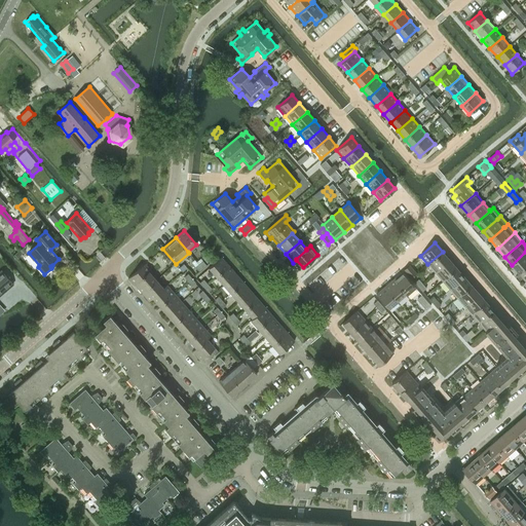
[(200,256),(207,263),(213,257),(207,251),(200,256)]
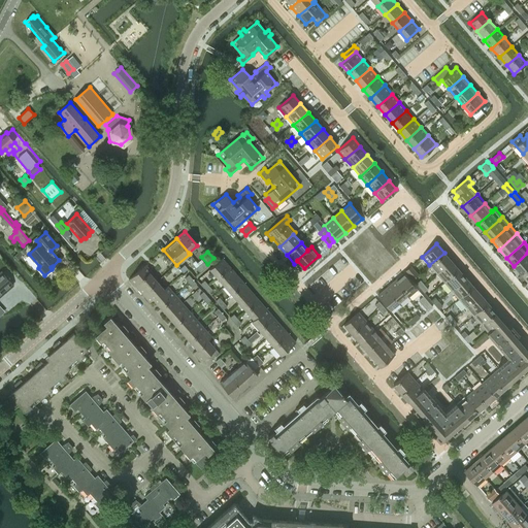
[(436,273),(452,261),(444,253),(429,265),(436,273)]
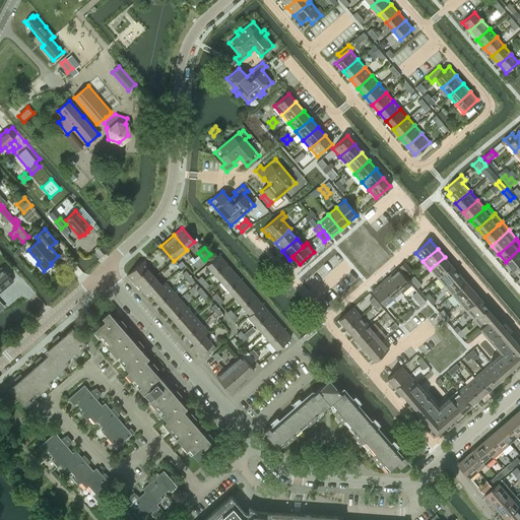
[(513,270),(519,263),(519,249),(506,262),(513,270)]
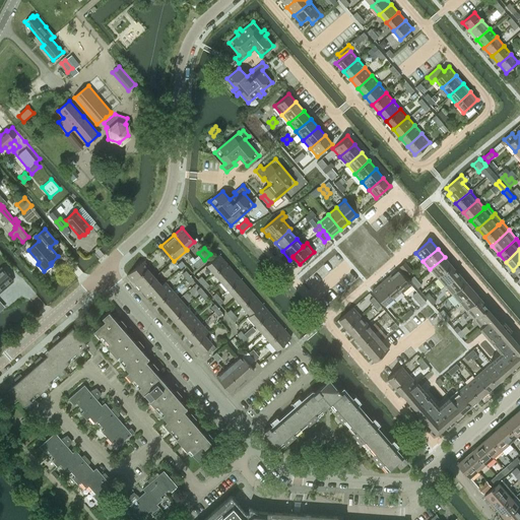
[(213,273),(225,262),(218,254),(206,264),(213,273)]
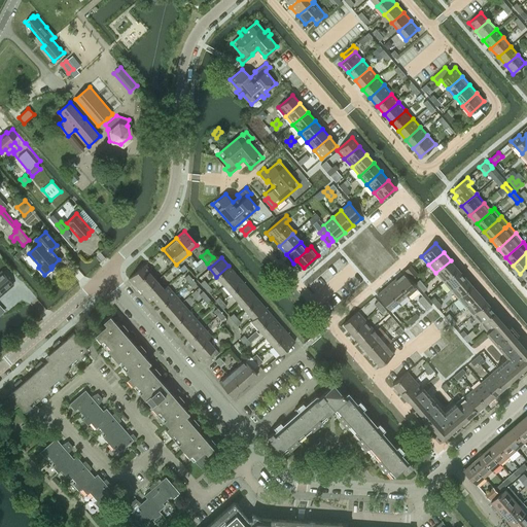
[(443,282),(458,269),(451,260),(435,273),(443,282)]
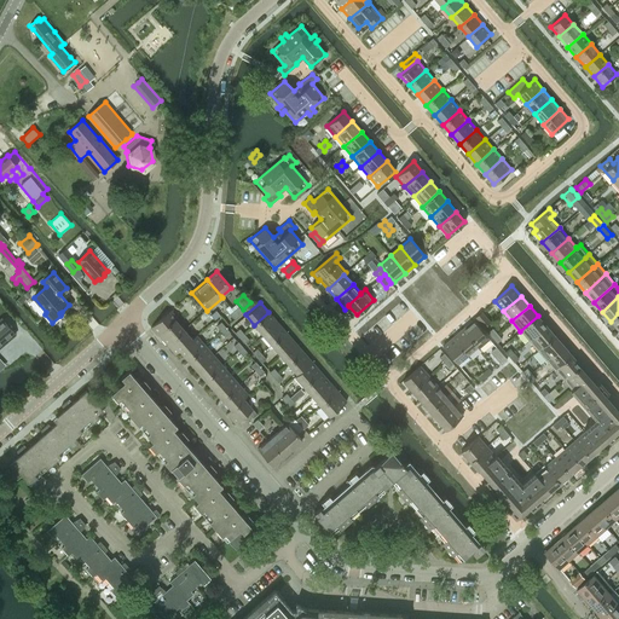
[(161,337),(180,322),(171,311),(151,328),(157,335),(158,334),(161,337)]
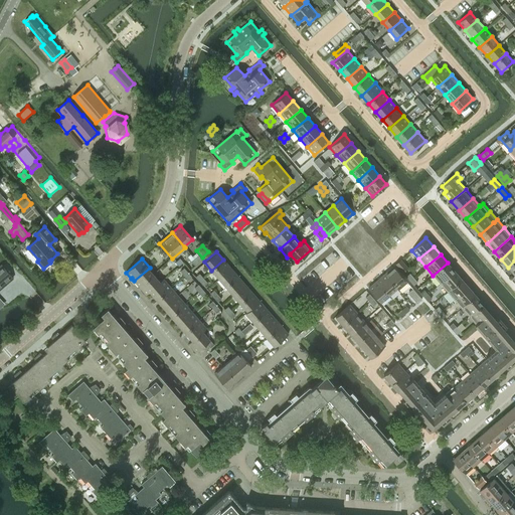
[(218,279),(230,268),(223,260),(211,271),(218,279)]
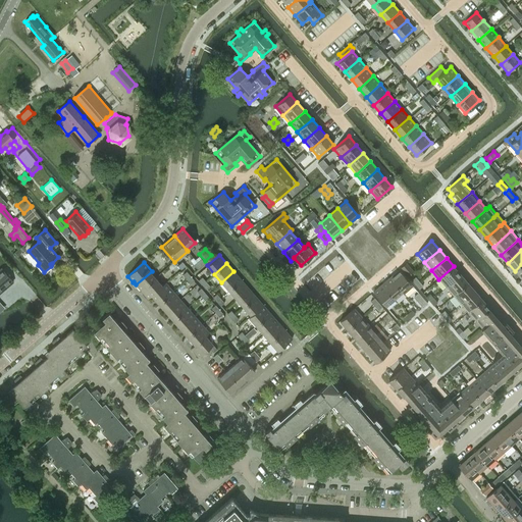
[(408,276),(412,273),(405,264),(401,268),(408,276)]
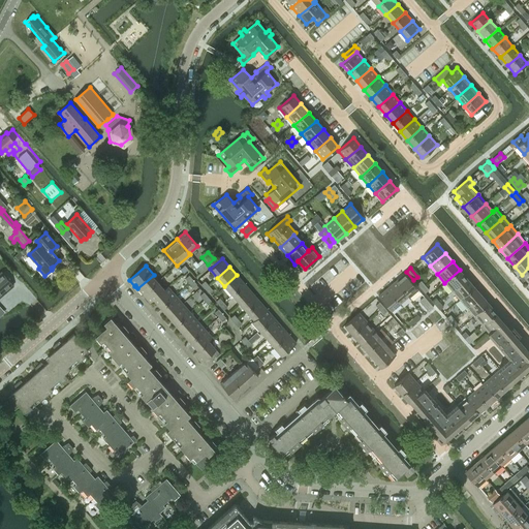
[(452,291),(467,278),(460,270),(444,283),(452,291)]
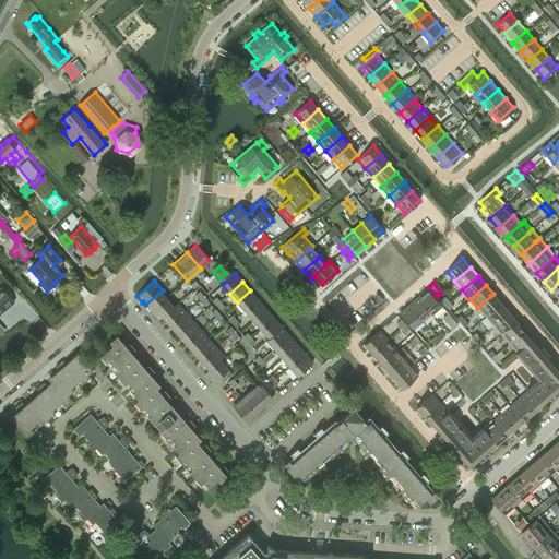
[(0,312),(14,301),(2,287),(0,288),(0,312)]
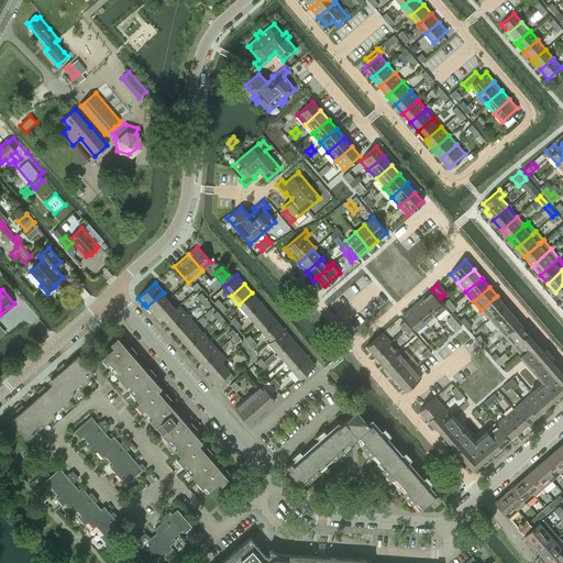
[(435,317),(444,308),(429,290),(420,299),(434,315),(433,315),(435,317)]
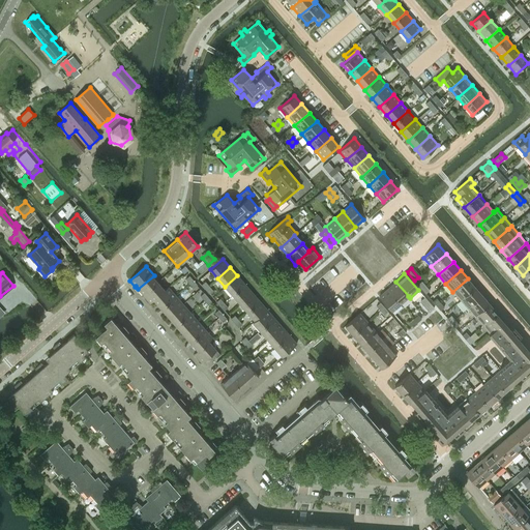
[(157,283),(158,281),(154,275),(138,289),(146,298),(160,286),(157,283)]
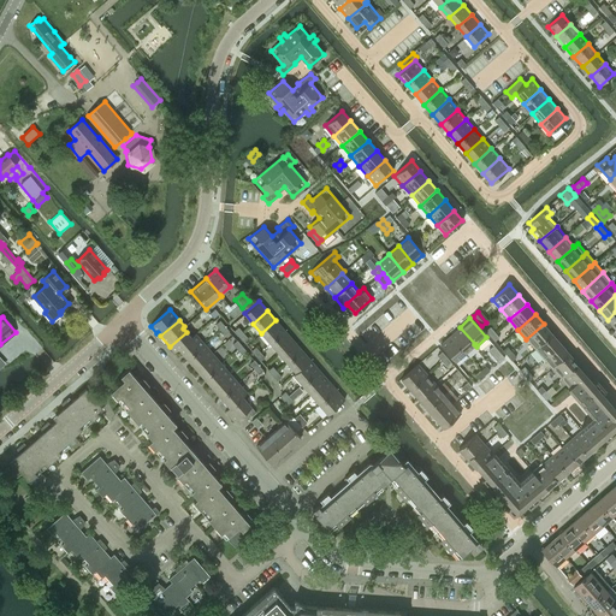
[(270,343),(284,331),(276,320),(261,333),(270,343)]
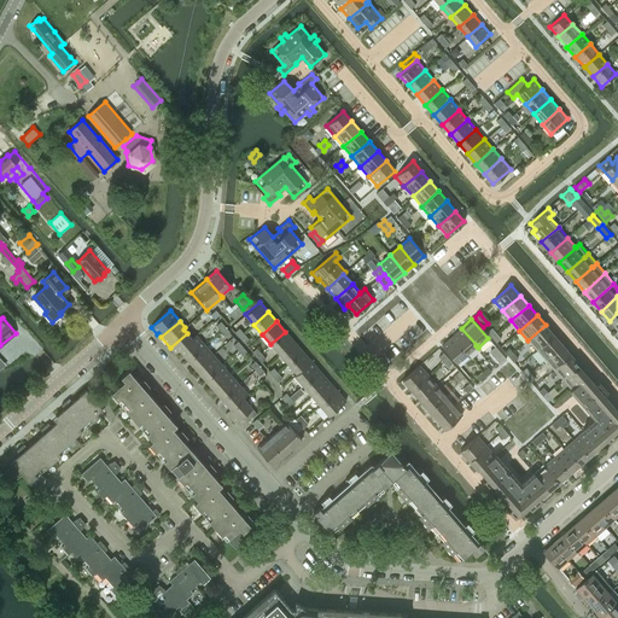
[(536,350),(554,334),(546,325),(528,340),(536,350)]
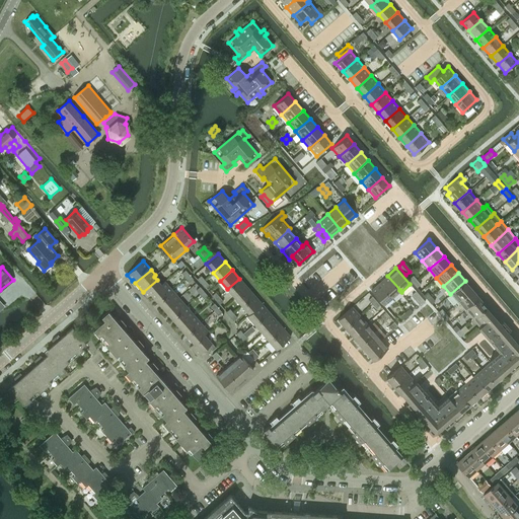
[(391,297),(399,290),(400,290),(387,276),(379,283),(391,297)]
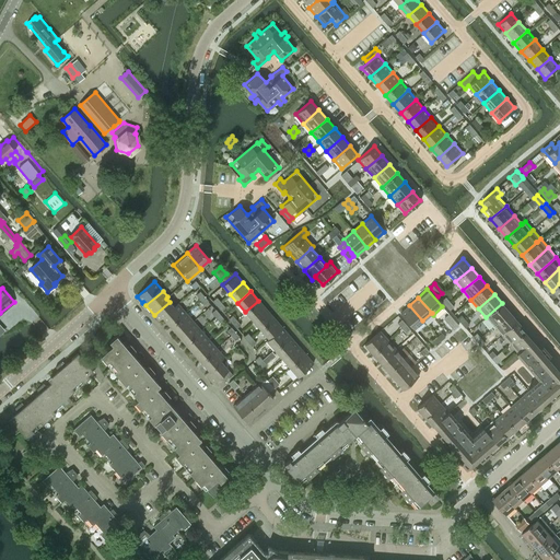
[(253,321),(266,310),(258,301),(245,312),(253,321)]
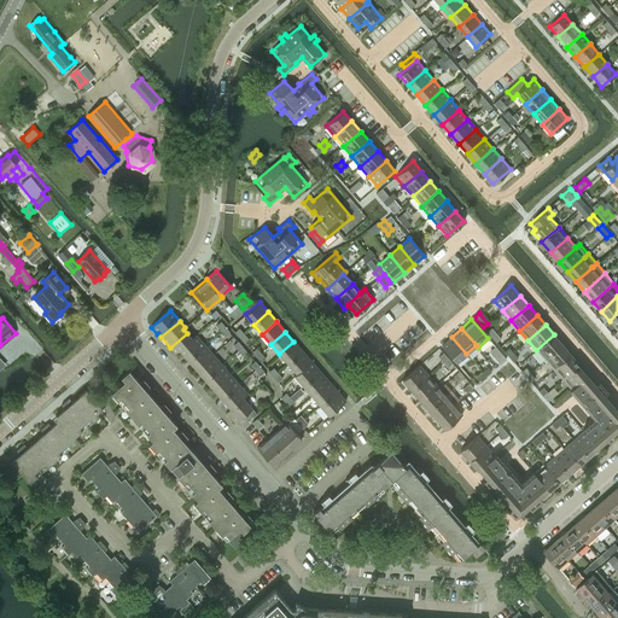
[(196,334),(191,338),(187,333),(170,348),(175,354),(179,350),(184,355),(200,340),(196,334)]
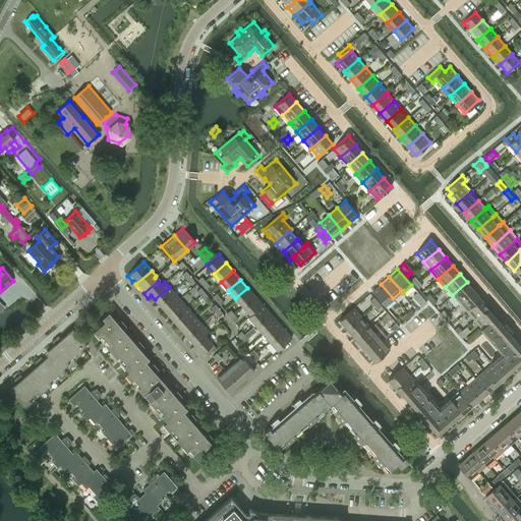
[(460,303),(474,290),(467,282),(452,295),(460,303)]
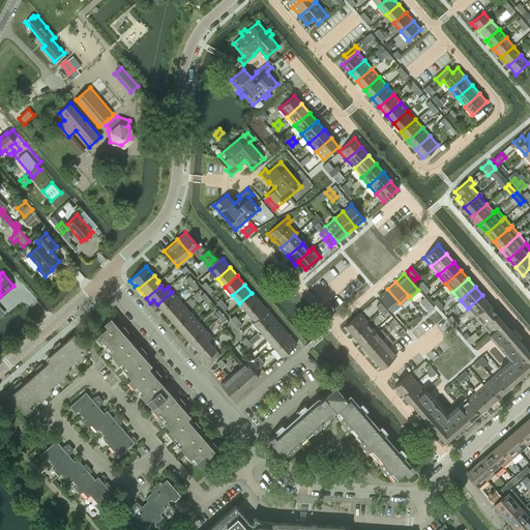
[(391,312),(400,303),(387,289),(378,296),(391,312)]
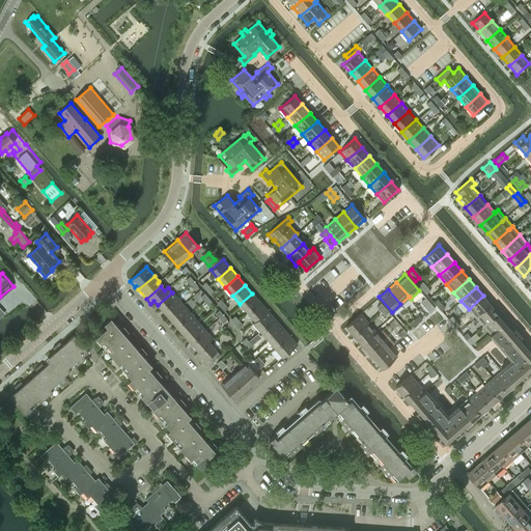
[(165,314),(180,301),(172,292),(158,305),(165,314)]
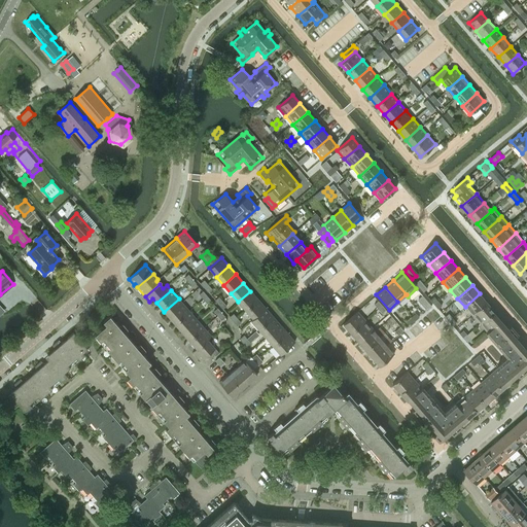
[(245,311),(257,300),(250,291),(238,302),(245,311)]
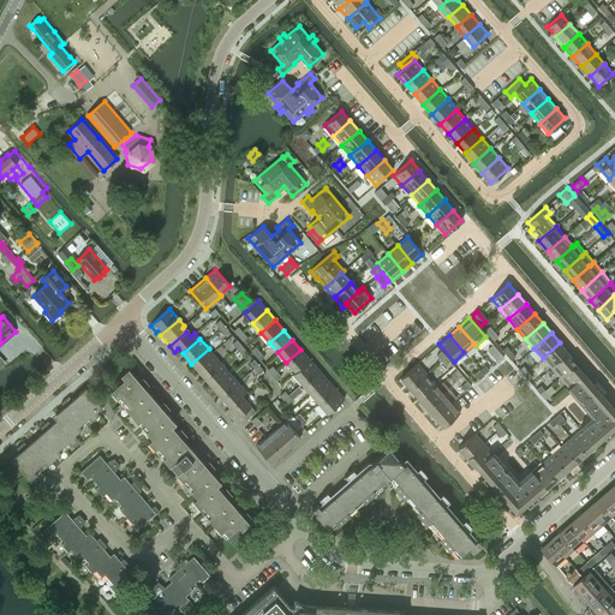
[(551,368),(568,353),(560,342),(543,358),(551,368)]
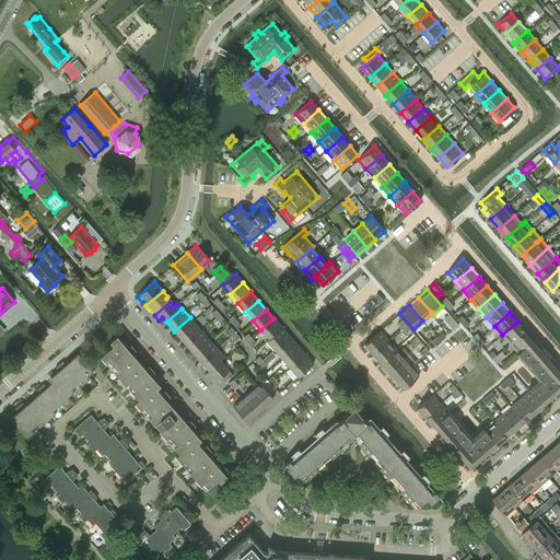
[(183,341),(198,327),(190,317),(174,331),(183,341)]
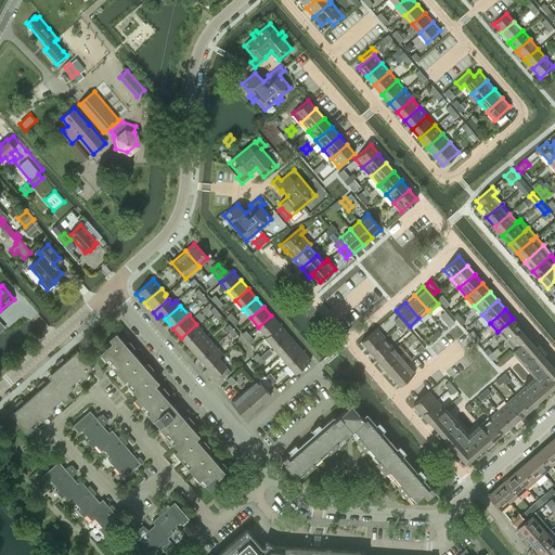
[(266,336),(279,324),(271,315),(258,327),(266,336)]
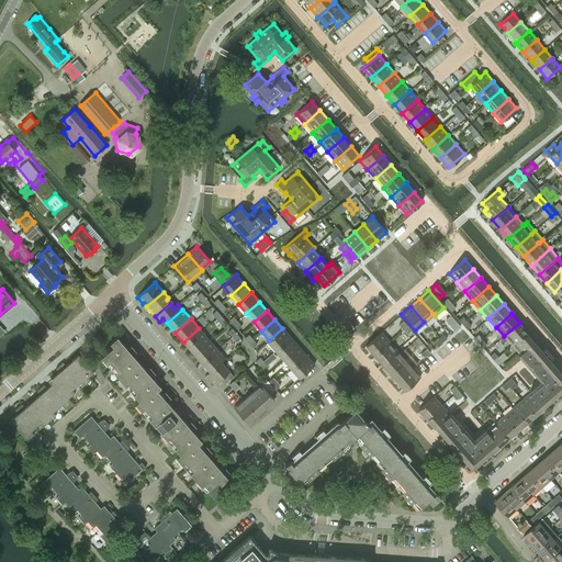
[(512,345),(527,332),(519,323),(504,336),(512,345)]
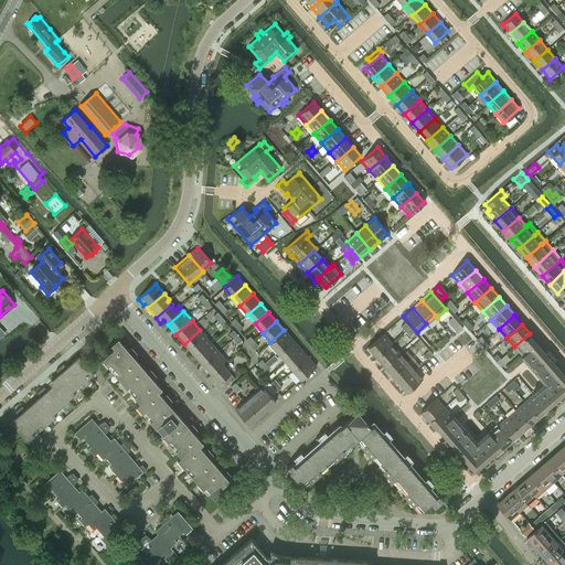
[(193,353),(209,340),(200,330),(184,344),(193,353)]
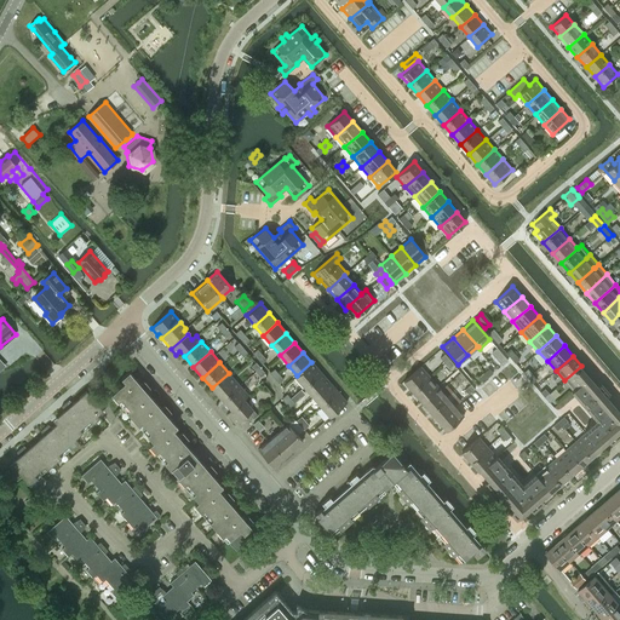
[(303,388),(321,372),(311,362),(297,375),(294,377),(303,388)]
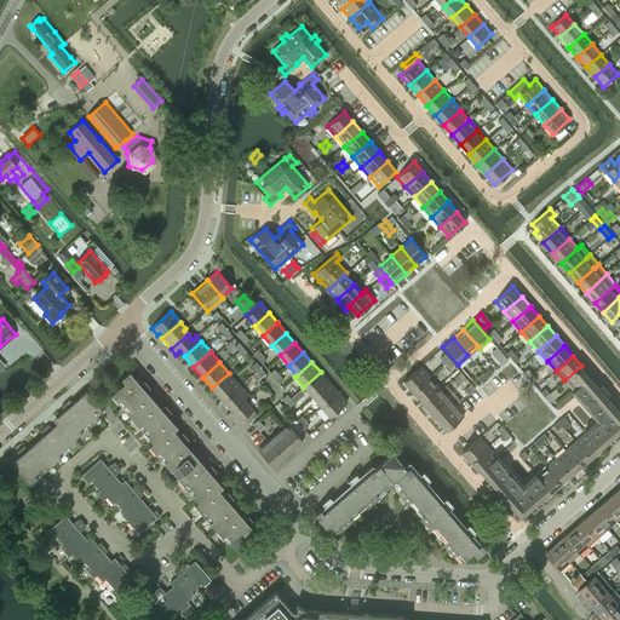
[(412,391),(429,377),(420,366),(402,382),(412,391)]
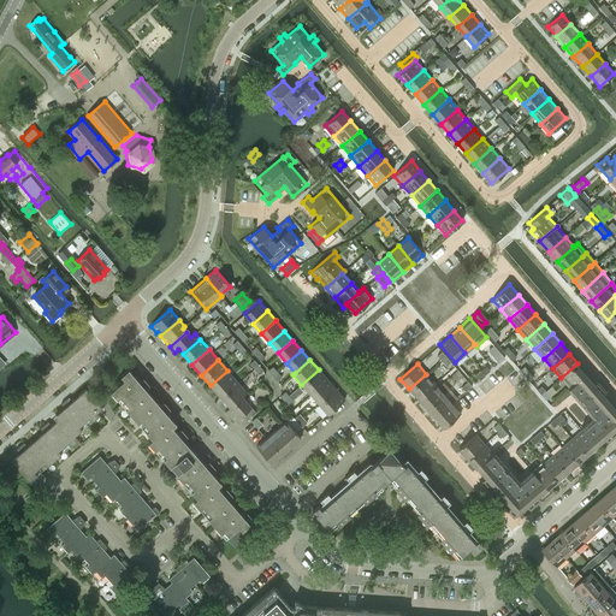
[(569,389),(585,374),(586,373),(578,363),(561,378),(568,388),(569,389)]
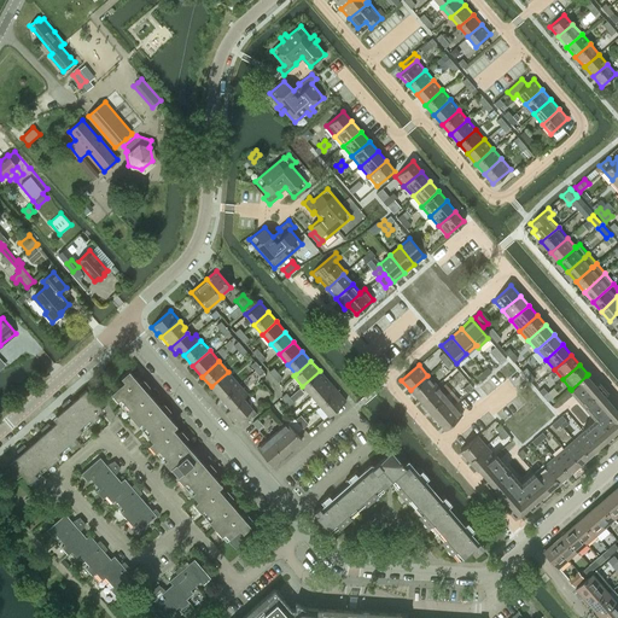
[(485,377),(491,372),(488,367),(482,372),(485,377)]
